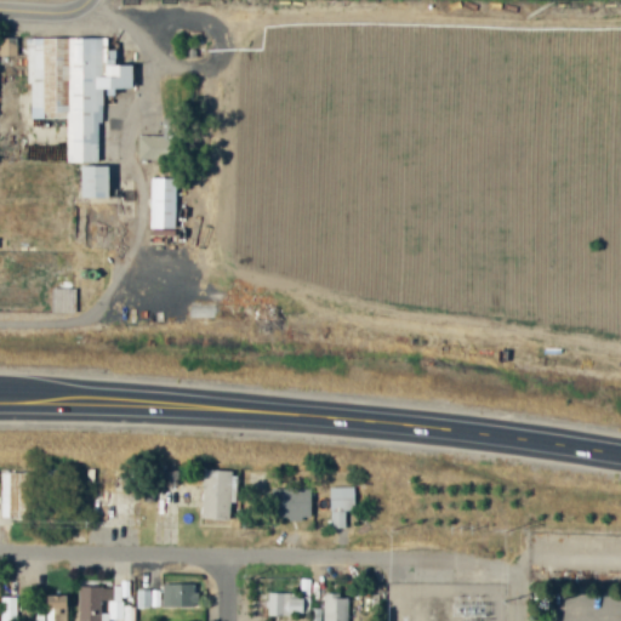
[(64,119),(64,163),(96,163),(96,123),(101,123),(101,96),(113,96),(113,89),(130,89),(130,66),(113,66),(113,50),(106,50),(106,38),(27,38),(27,119),(64,119)]
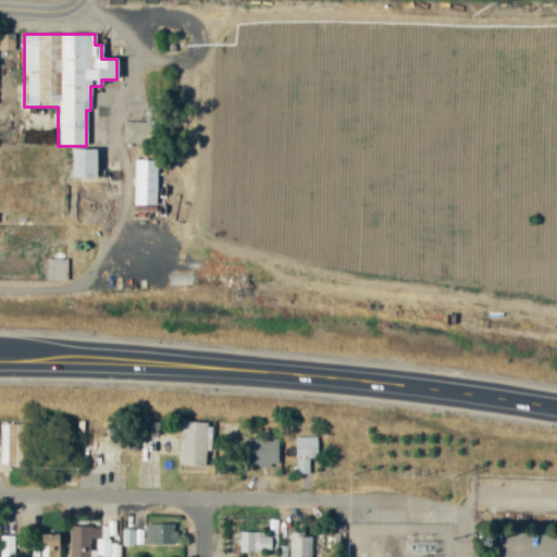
[(146,123),(123,122),(122,143),(146,144),(146,123)]
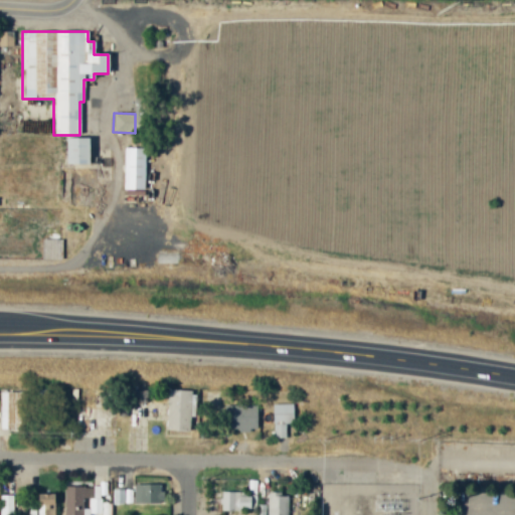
[(87,164),(88,138),(64,138),(64,164),(87,164)]
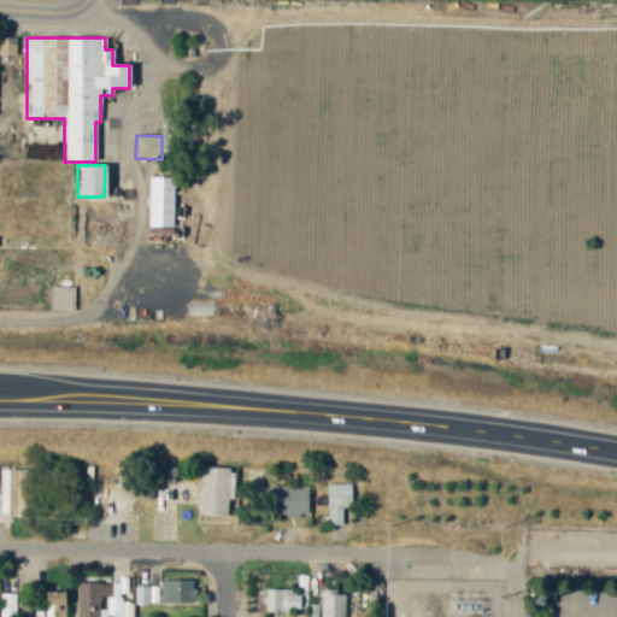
[(174,177),(148,177),(147,227),(172,228),(174,177)]
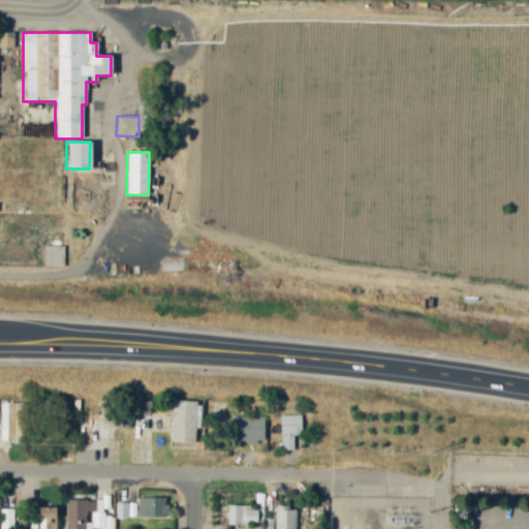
[(42,266),(63,267),(63,246),(42,246),(42,266)]
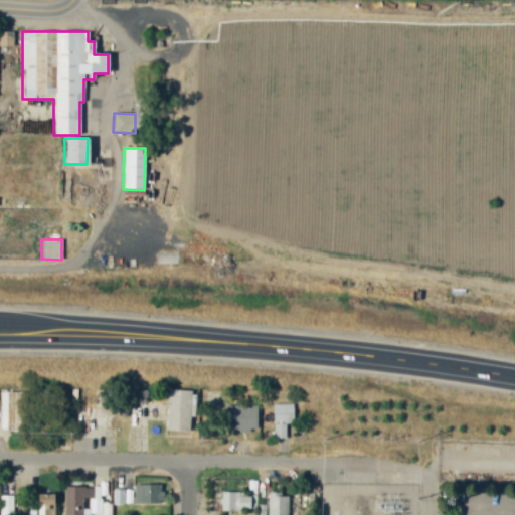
[(189,432),(189,417),(195,417),(196,391),(167,390),(166,431),(189,432)]
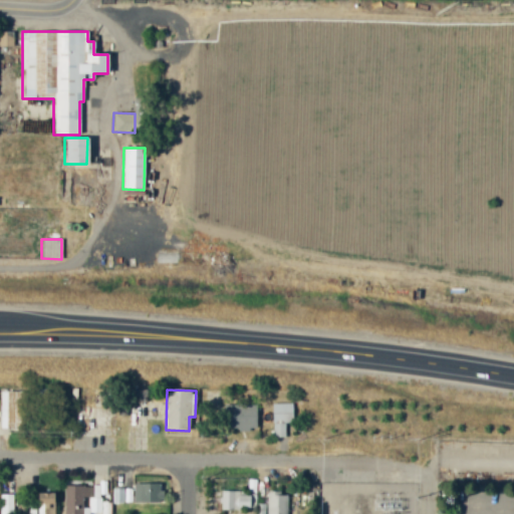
[(0,424),(0,429),(26,430),(27,392),(0,392),(0,424)]
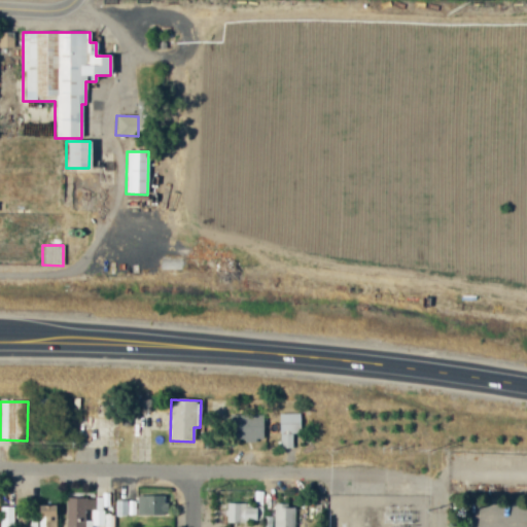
[(279,414),(280,448),(292,448),(292,433),(300,433),(300,414),(279,414)]
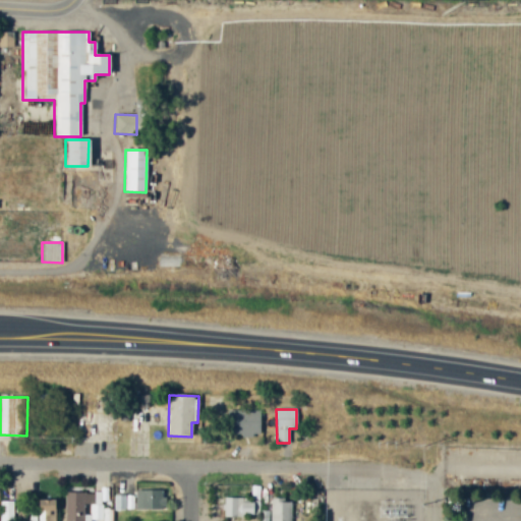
[(259,436),(259,410),(230,410),(229,436),(259,436)]
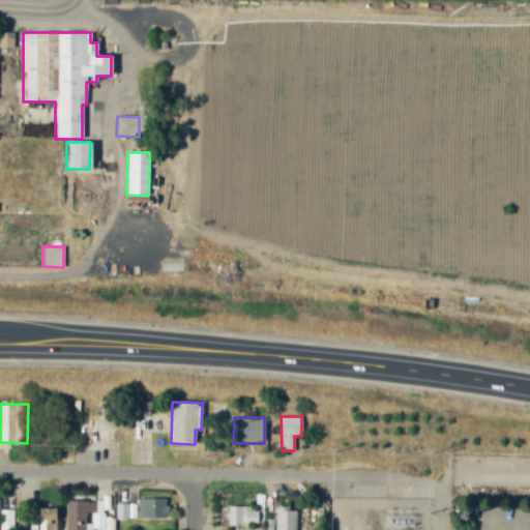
[(138,519),(170,519),(170,496),(139,496),(138,519)]
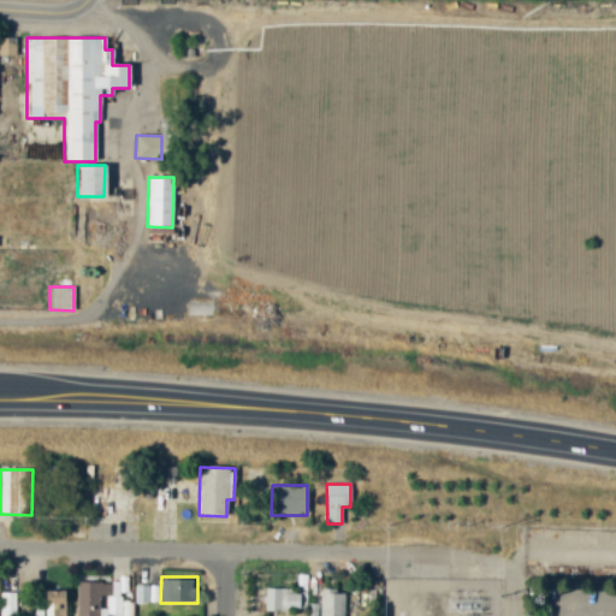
[(76,615),(98,615),(99,596),(108,596),(108,615),(122,615),(122,584),(77,582),(76,615)]
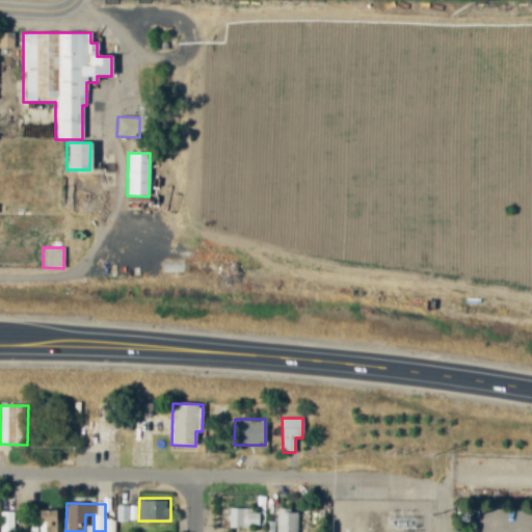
[(137,505),(117,505),(117,521),(137,521),(137,505)]
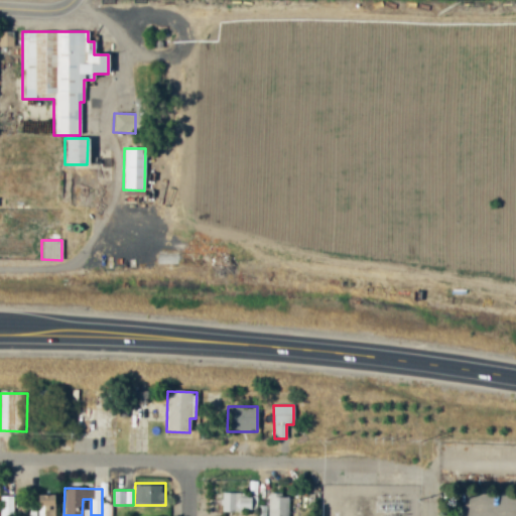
[(241,493),(222,493),(222,511),(257,512),(257,497),(241,496),(241,493)]
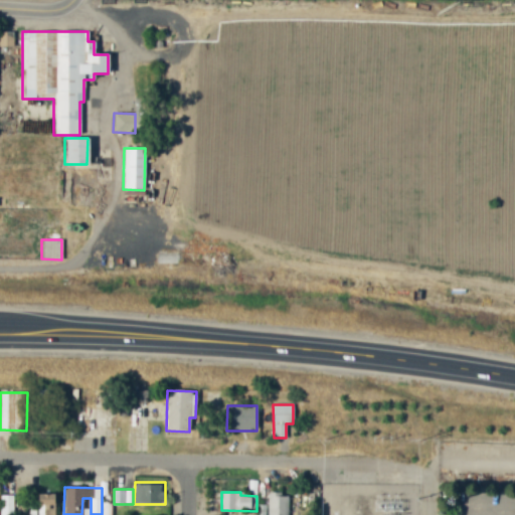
[(54,514),(54,494),(37,495),(37,514),(54,514)]
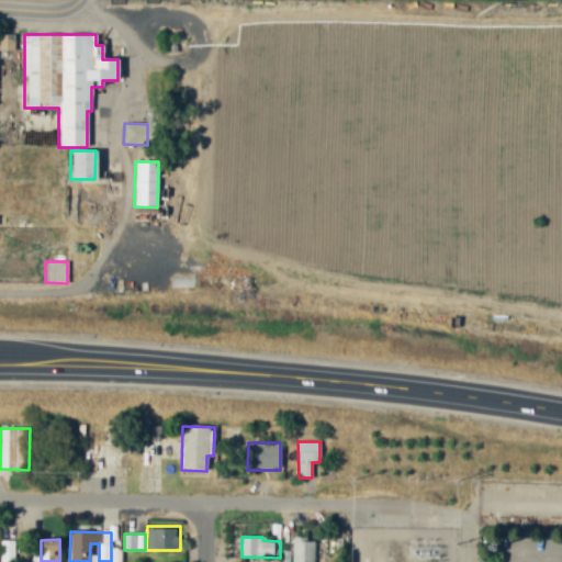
[(314,561),(315,539),(292,539),(291,561),(314,561)]
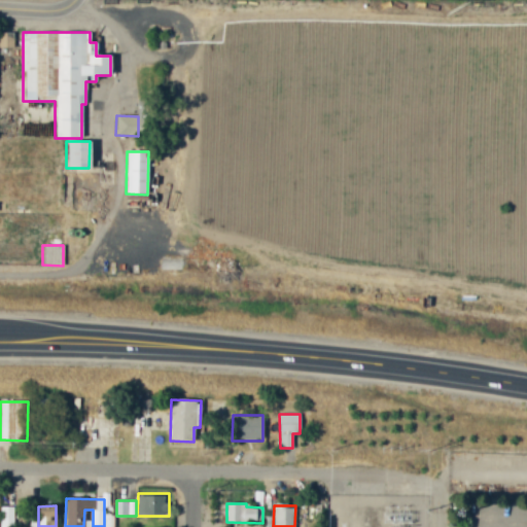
[(13,526),(14,507),(1,506),(0,526),(13,526)]
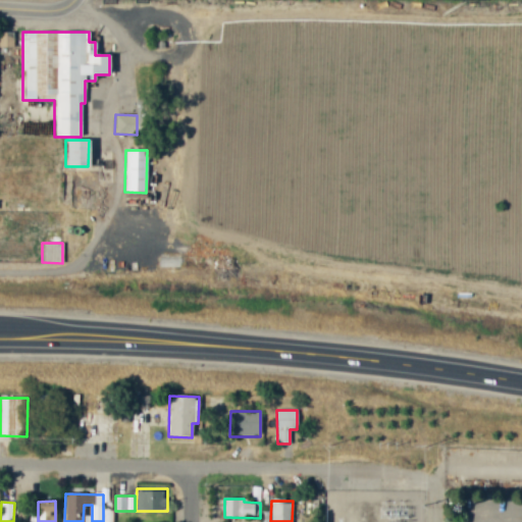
All buildings are outlined.
